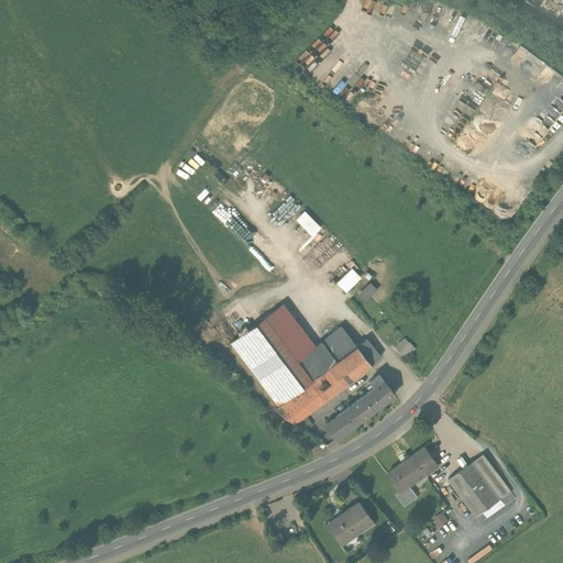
[(538,146),(560,111),(549,105),(528,140),(538,146)]
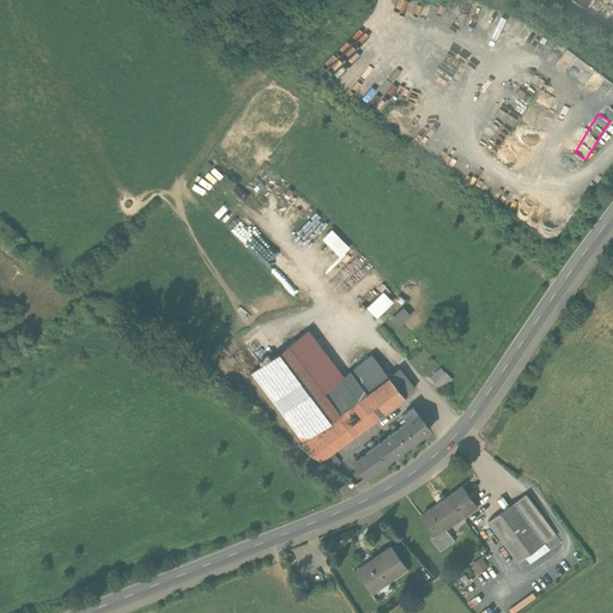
[(388,319),(398,327),(411,314),(401,304),(388,319)]
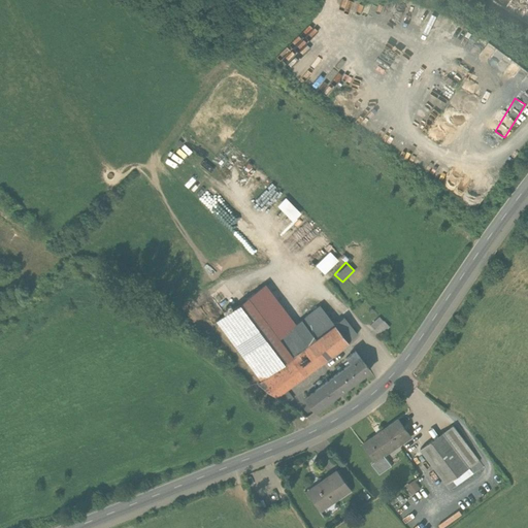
[(281,339),(296,328),(266,286),(217,322),(262,384),(295,359),(281,339)]
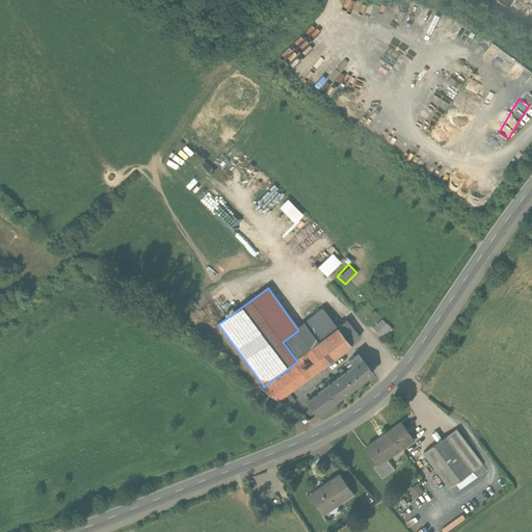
[(297,362),(339,331),(338,329),(324,311),(298,330),(283,342),(297,362)]
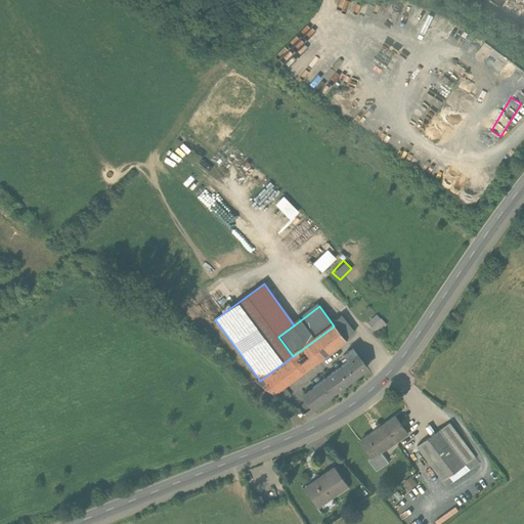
[(377,312),(366,321),(377,333),(387,323),(377,312)]
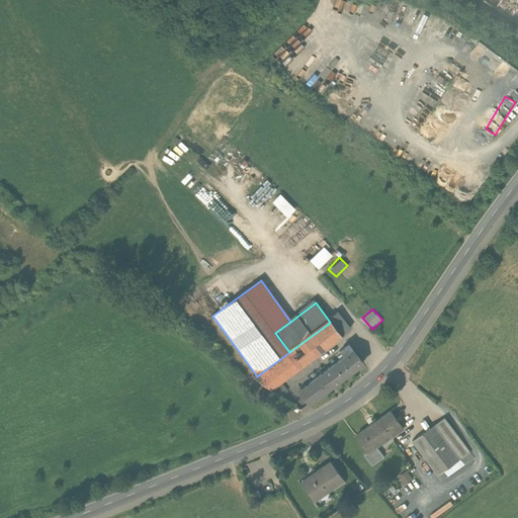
[(330,323),(341,337),(350,330),(338,314),(329,321),(330,323)]
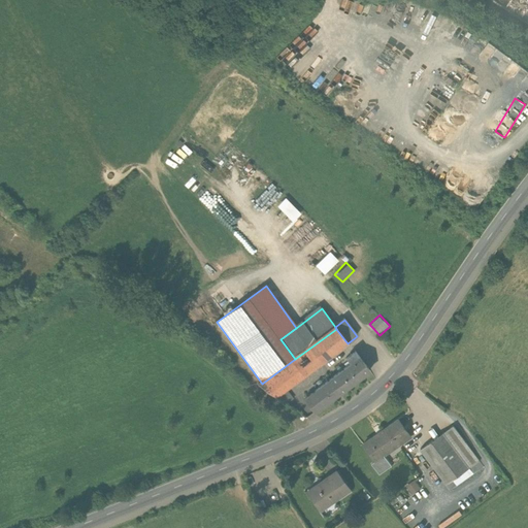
[(277,399),(349,345),(348,343),(336,329),(295,359),(262,384),(259,385),(277,399)]
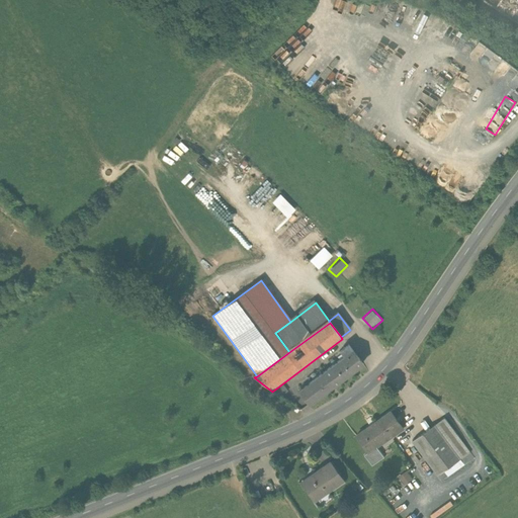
[(310,407),(363,366),(353,353),(299,393),(310,407)]
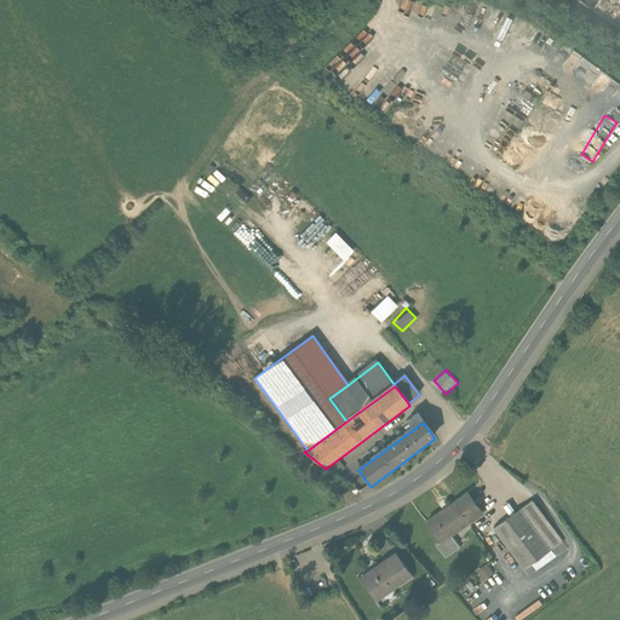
[(482,515),(468,494),(424,526),(440,546),(451,538),(482,515)]
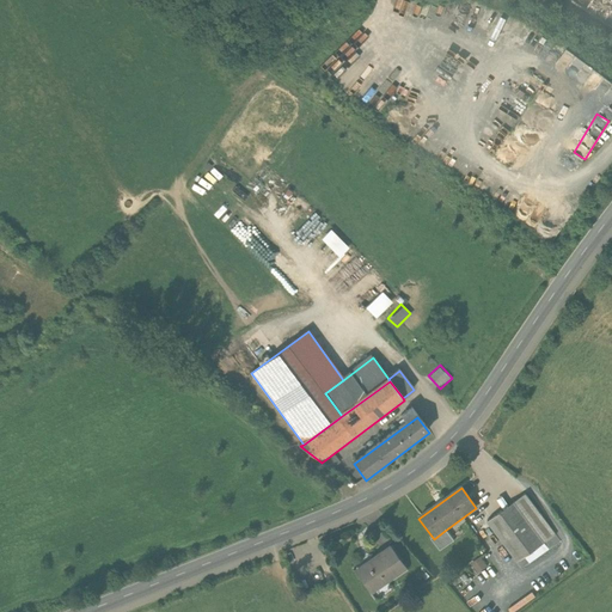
[(555,537),(525,496),(487,525),(516,565),(555,537)]
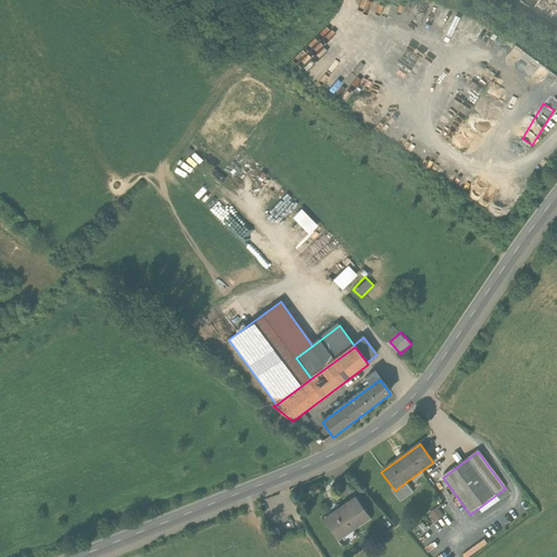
[(412,495),(405,483),(395,491),(392,493),(399,504),(412,495)]
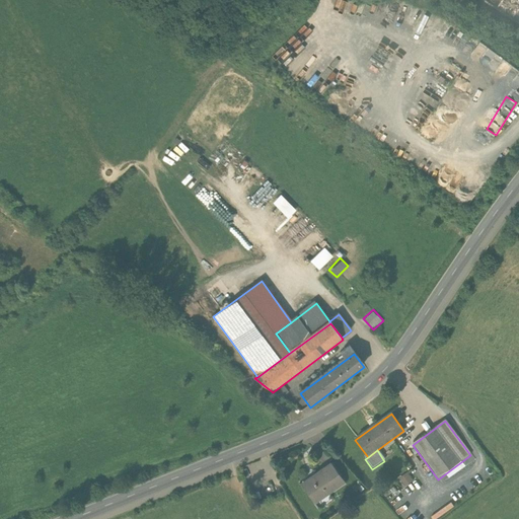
[(346,483),(330,461),(301,483),(316,504),(346,483)]
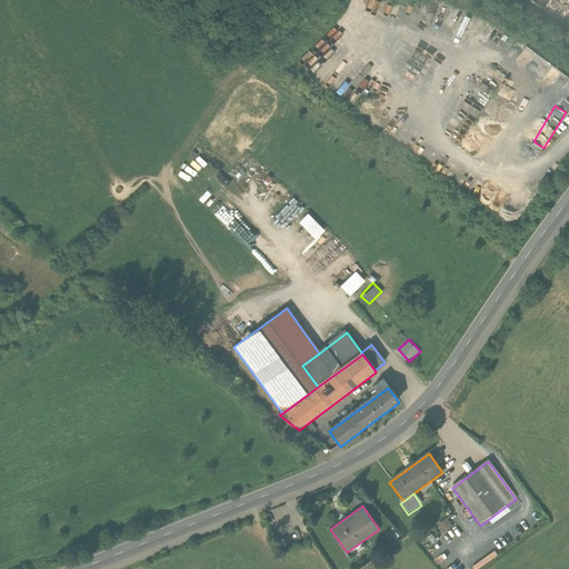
[(452,530),(446,520),(437,527),(443,537),(452,530)]
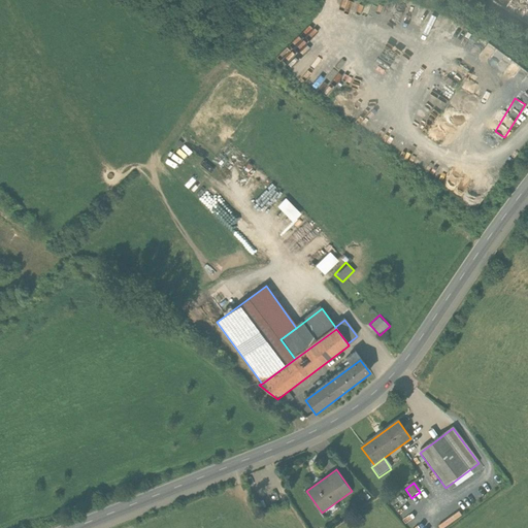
[(459,509),(437,524),(439,527),(441,527),(462,515),(459,509)]
